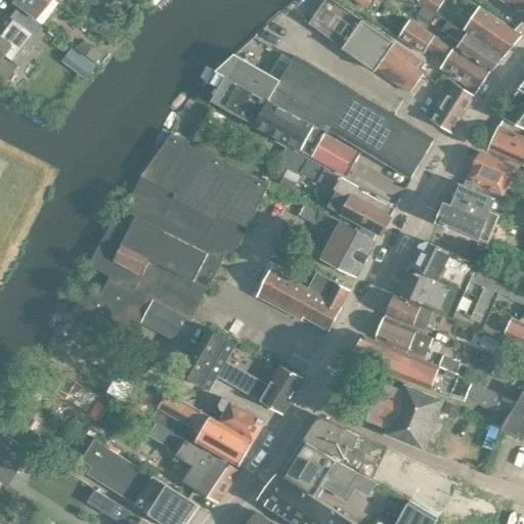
[(46,0),(16,0),(36,14),(46,0)]
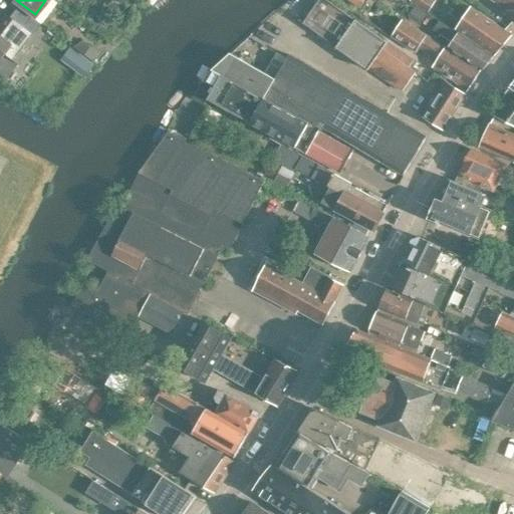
[(317,0),(303,22),(336,46),(355,19),(326,0),(317,0)]
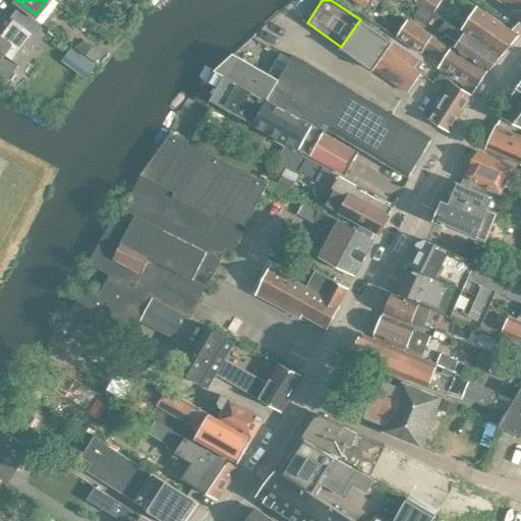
[(425,7),(433,13),(433,12),(442,0),(441,0),(414,0),(415,0),(425,7)]
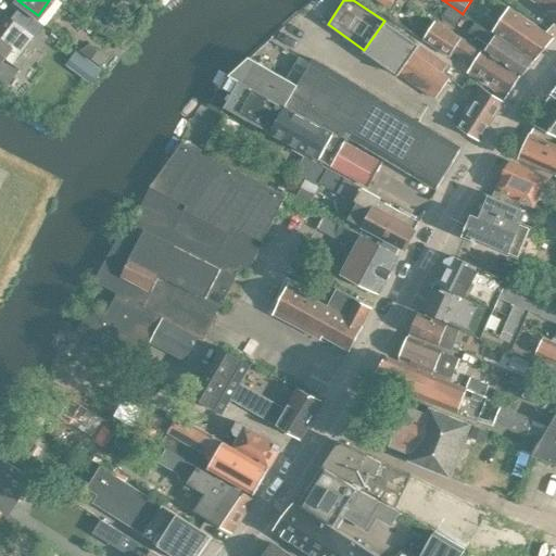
[(555,0),(533,0),(545,8),(542,11),(555,23),(555,0)]
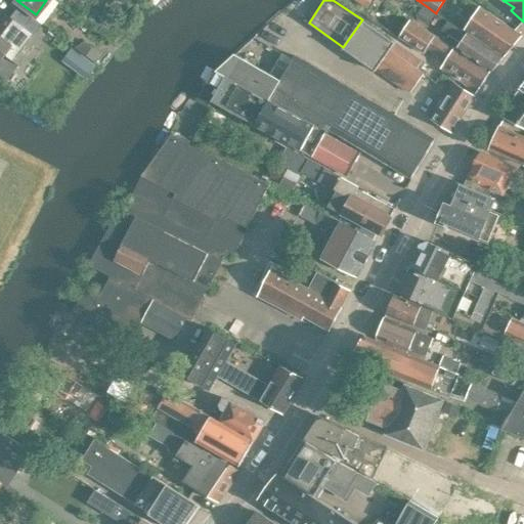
[(112,1),(102,8),(113,16),(120,7),(112,1)]
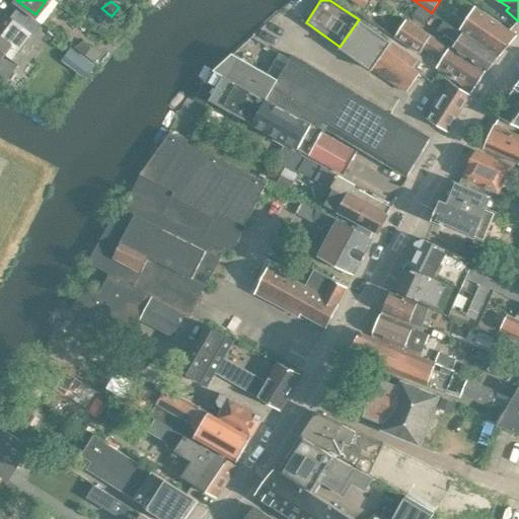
[(459,29),(499,55),(516,34),(474,7),(459,29)]
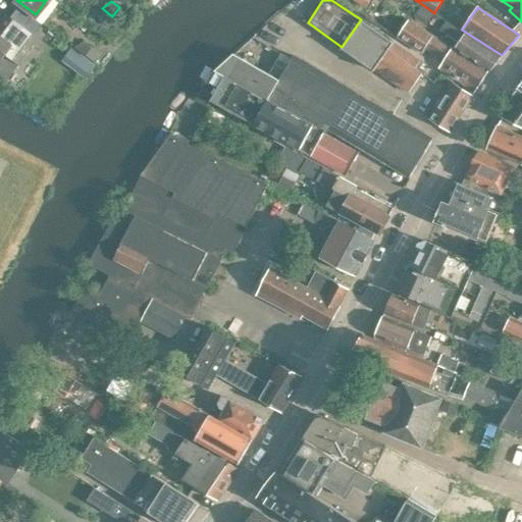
[(102,8),(98,18),(106,24),(112,16),(102,8)]
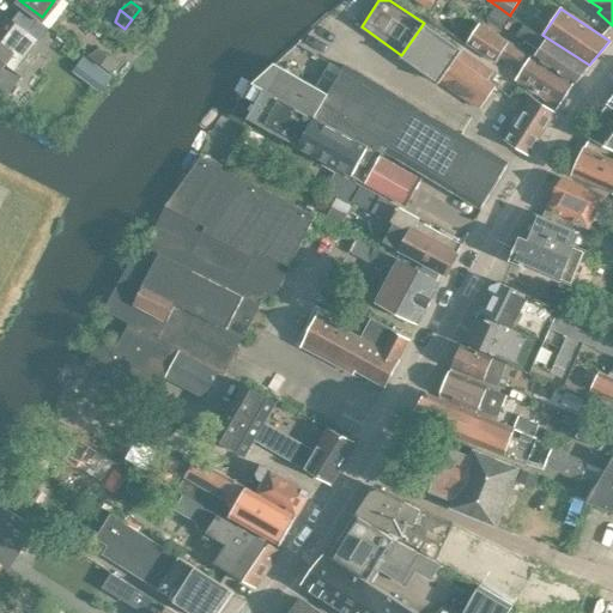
[(0,65),(2,62),(18,76),(40,46),(5,19),(0,24),(0,65)]
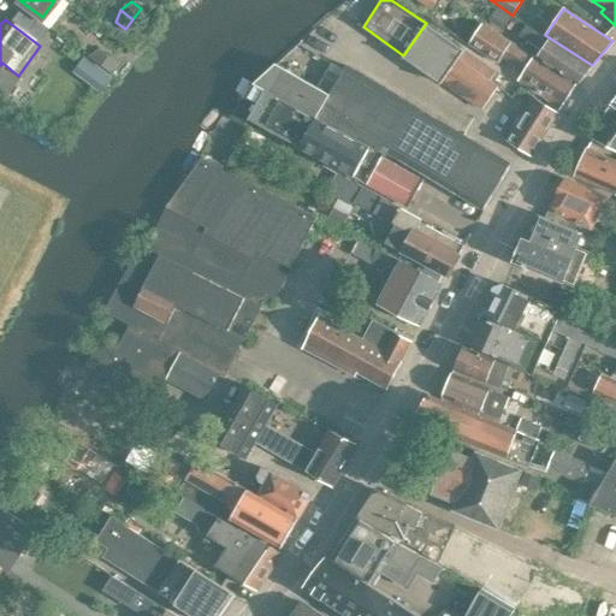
[(440,83),(458,58),(465,49),(426,23),(403,55),(440,83)]
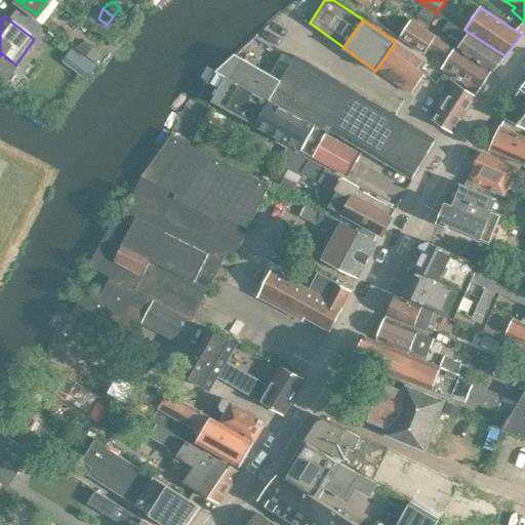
[(443,31),(462,43),(458,49),(492,71),(503,56),(449,21),(443,31)]
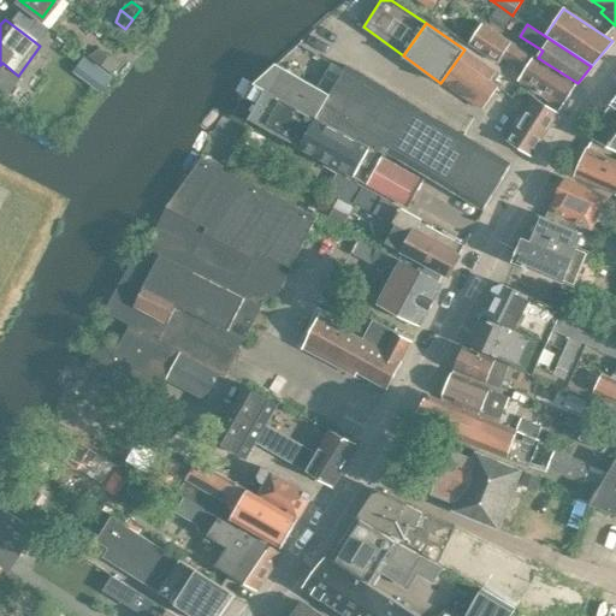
[(523,72),(519,81),(546,99),(560,108),(575,86),(575,84),(523,49),(519,47),(507,40),(496,33),(493,35),(483,52),(484,52),(499,63),(502,58),(503,58),(523,72)]
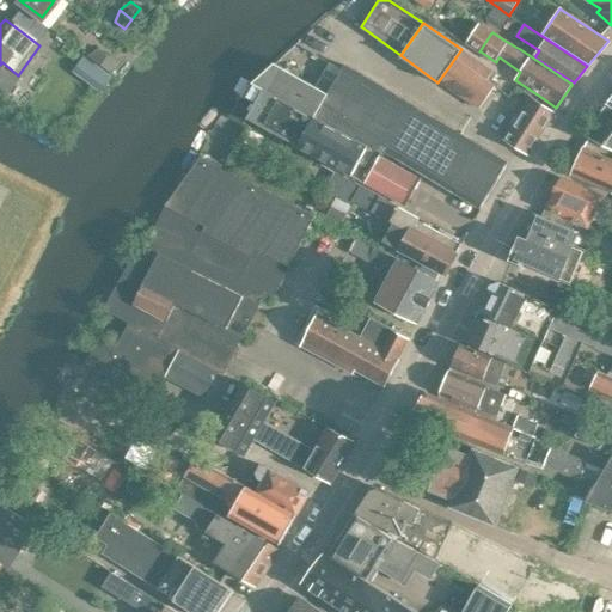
[(96,47),(85,55),(98,65),(105,54),(96,47)]
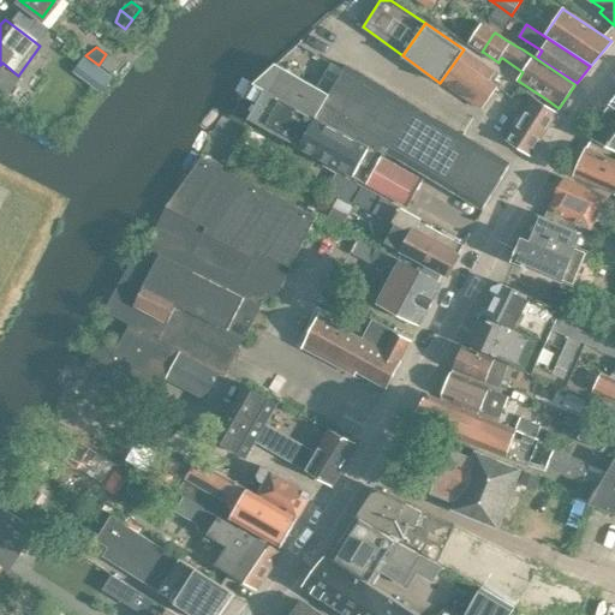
[(458,58),(441,82),(481,109),(497,85),(489,79),(477,71),(483,63),(464,49),(458,58)]
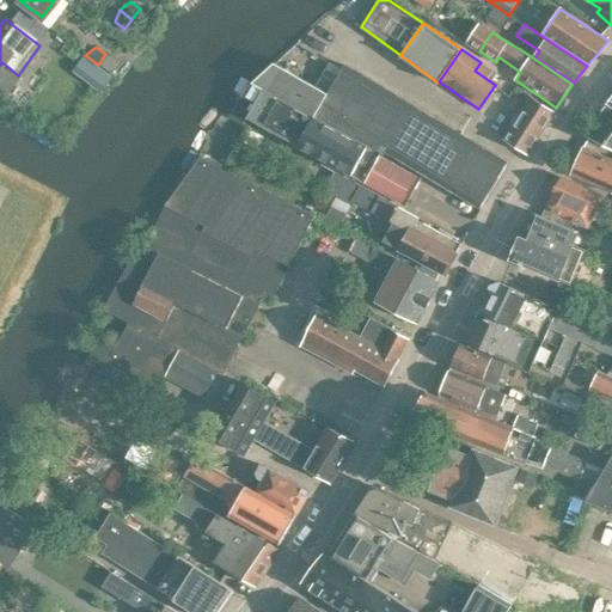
[(326,93),(275,62),(252,83),(313,116),(326,93)]
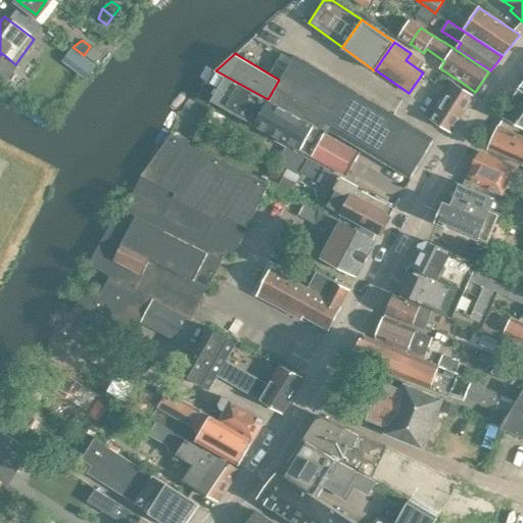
[(351,142),(375,104),(294,55),(279,80),(268,99),(314,125),(315,124),(322,128),(323,125),(351,142)]
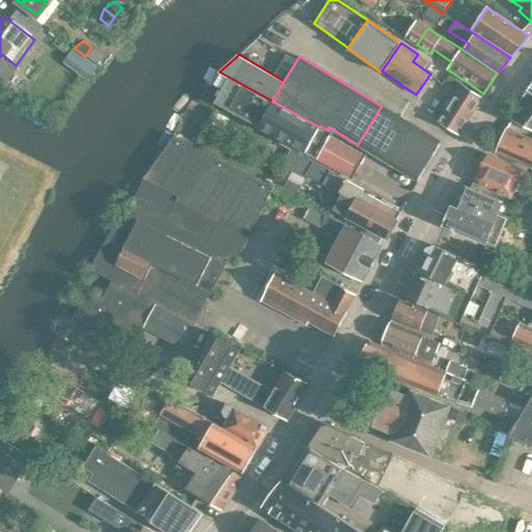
[(306,152),(352,178),(365,156),(329,135),(330,133),(319,127),(272,101),(219,72),(216,70),(200,101),(212,106),(215,103),(306,152)]
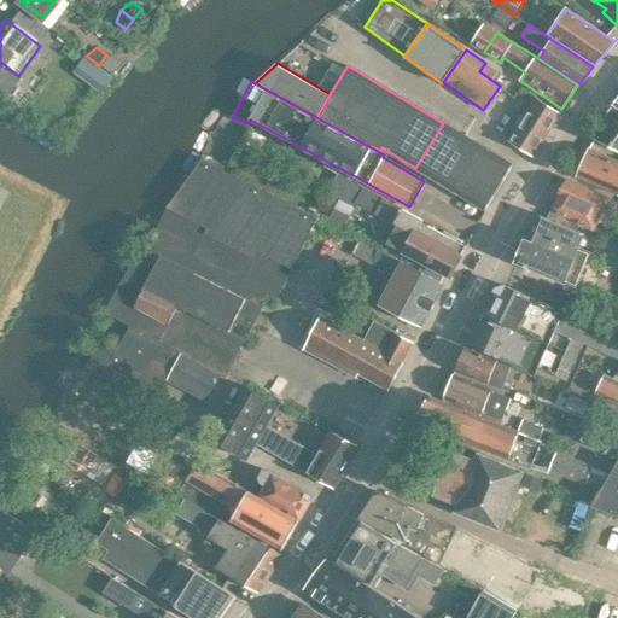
[(536,97),(508,140),(532,156),(559,112),(536,97)]
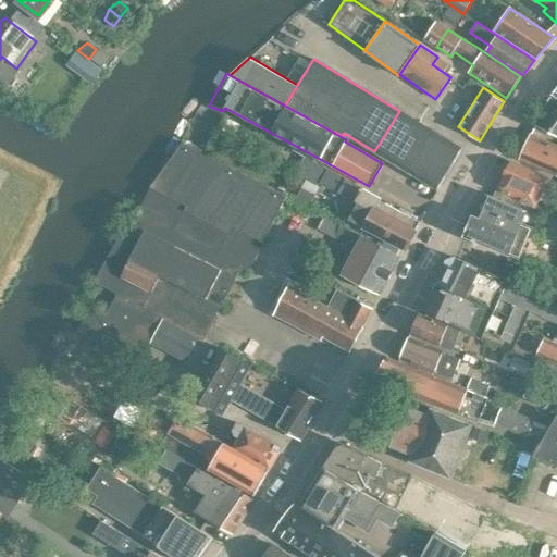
[(533,122),(556,135),(556,87),(547,101),(548,101),(533,122)]
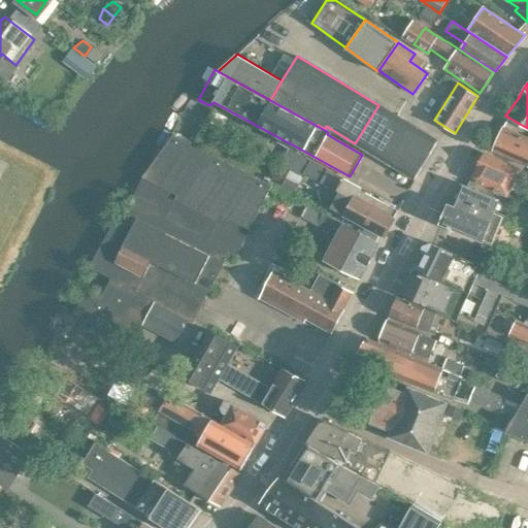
[(378,105),(355,143),(399,170),(414,179),(437,140),(423,132),(378,105)]
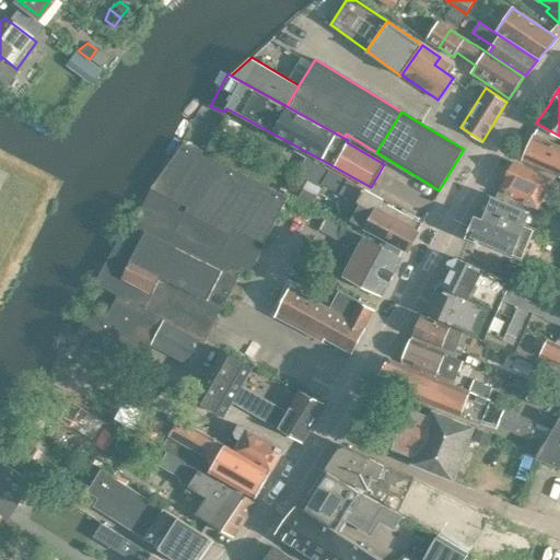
[(229,118),(222,129),(234,136),(241,125),(229,118)]
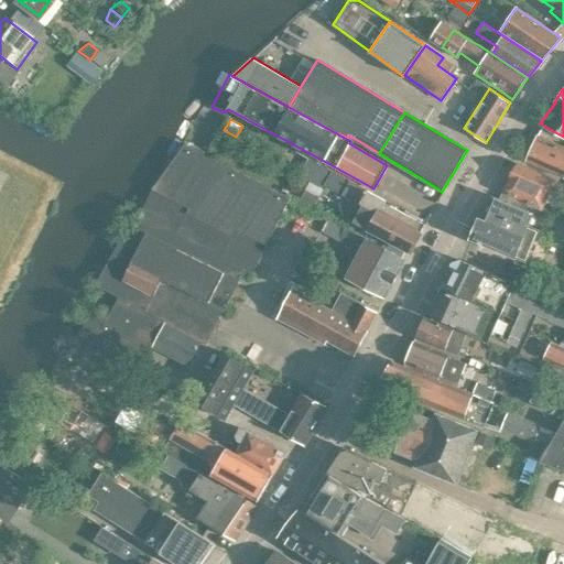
[(525,161),(563,176),(563,173),(563,148),(537,137),(525,161)]
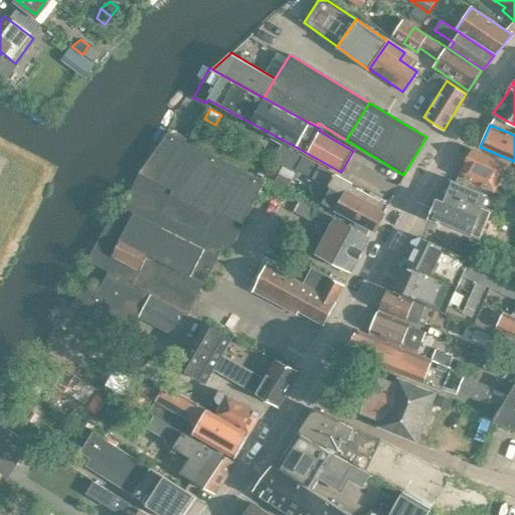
[(122,205),(93,263),(123,278),(133,283),(148,253),(203,282),(217,255),(209,251),(210,249),(214,241),(229,248),(265,180),(229,162),(226,167),(205,207),(200,204),(188,227),(166,216),(178,192),(180,193),(203,149),(168,131),(146,174),(140,171),(127,196),(150,207),(145,217),(122,205)]
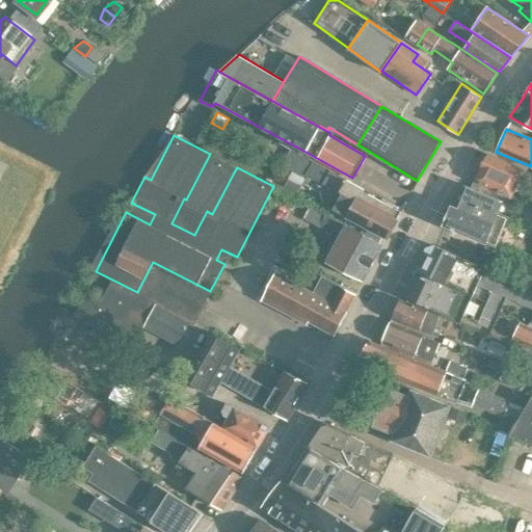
[(304,175),(312,162),(312,161),(312,160),(300,154),(291,150),(282,165),(302,177),(303,177),(304,175)]
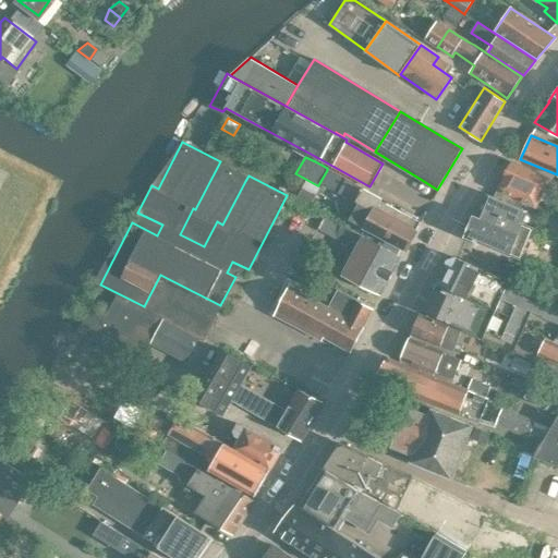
[(497,190),(534,206),(549,178),(511,161),(510,162),(511,164),(508,168),(506,173),(505,173),(502,178),(502,179),(497,190)]
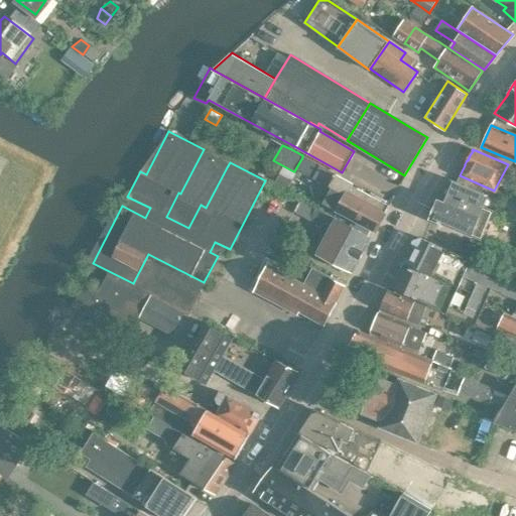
[(357,185),(302,157),(295,169),(331,187),(323,203),(375,230),(386,211),(383,209),(386,205),(388,207),(389,206),(356,188),(357,185)]
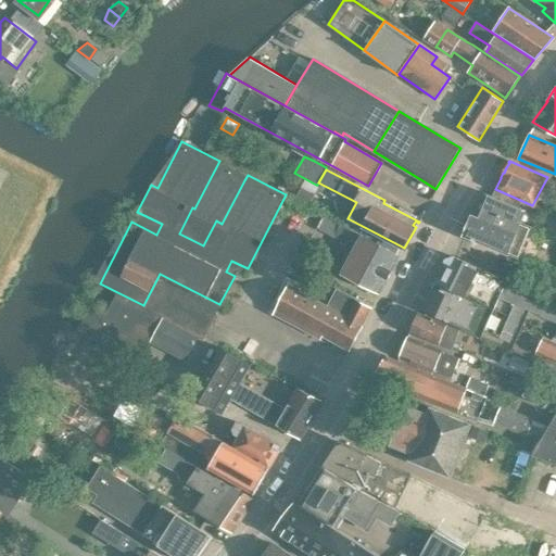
[(460,228),(463,235),(464,235),(464,236),(516,256),(529,227),(519,223),(525,210),(485,193),(476,216),(472,215),(471,216),(470,216),(464,218),(460,228)]
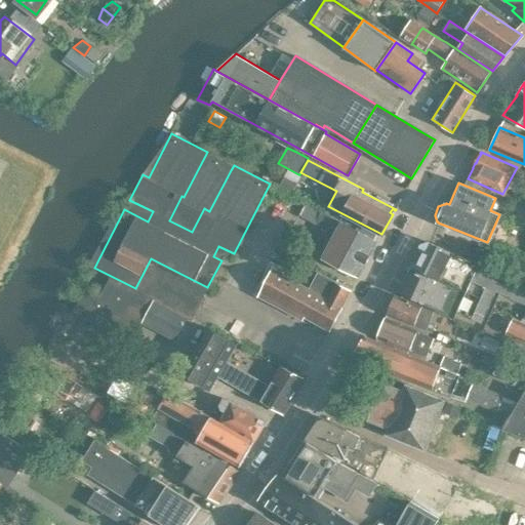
[(365,255),(369,257),(370,255),(377,241),(322,211),(318,218),(338,229),(322,258),(358,277),(366,263),(366,264),(367,261),(363,259),(365,255)]
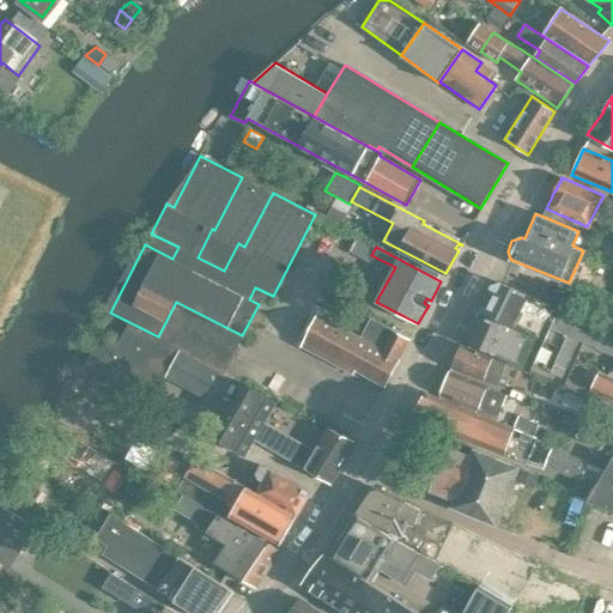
[(528,370),(530,365),(551,327),(568,334),(553,364),(550,371),(562,376),(565,370),(568,364),(578,339),(607,352),(612,354),(612,364),(611,369),(612,370),(612,331),(611,331),(606,328),(605,329),(558,309),(519,291),(514,289),(499,283),(492,285),(480,308),(479,310),(477,310),(474,315),(477,316),(469,332),(469,333),(468,333),(468,334),(467,335),(467,337),(465,341),(477,346),(478,347),(481,350),(483,350),(504,359),(527,370),(528,371),(528,370)]
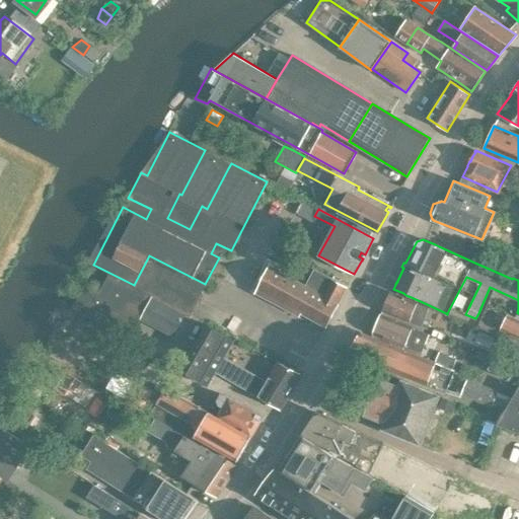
[(305,286),(293,280),(268,266),(253,292),(299,316),(301,313),(325,326),(347,287),(314,270),(305,286)]
